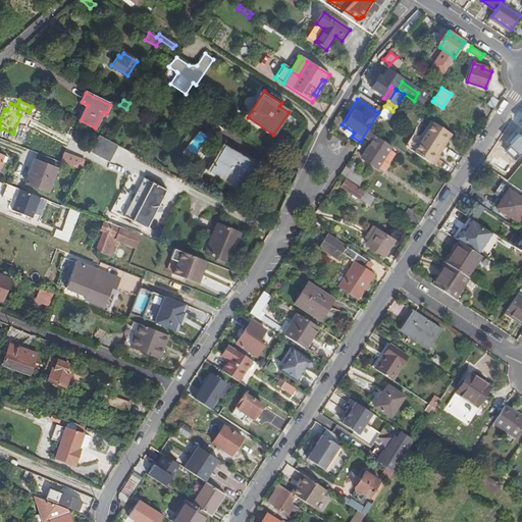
[(449,133),(434,123),(421,142),(415,138),(408,149),(432,165),(439,153),(436,151),(449,133)]
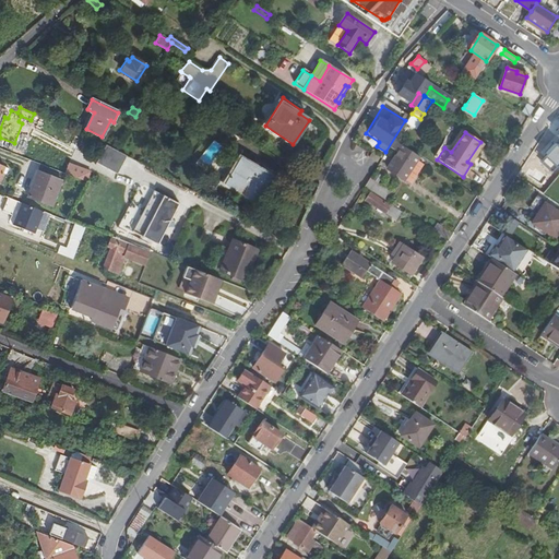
[(543,137),(538,143),(558,158),(558,156),(558,134),(556,139),(555,138),(552,138),(550,141),(543,137)]
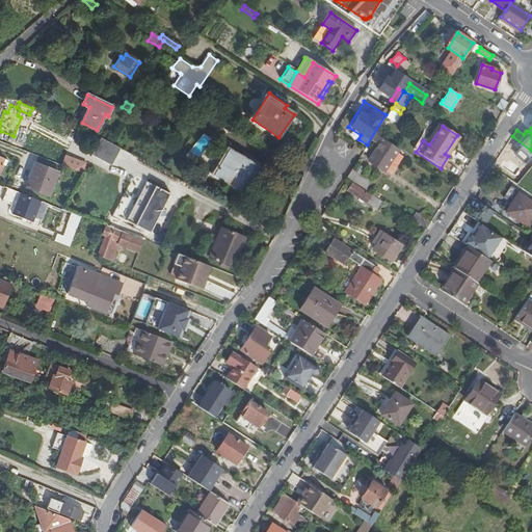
[(204,134),(188,151),(196,158),(212,141),(204,134)]
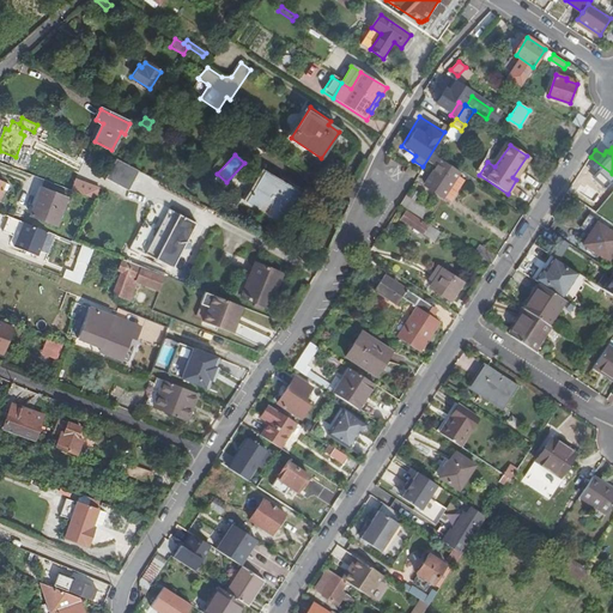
[(432,155),(429,161),(436,167),(424,186),(443,198),(443,196),(451,201),(465,180),(457,175),(460,173),(432,155)]
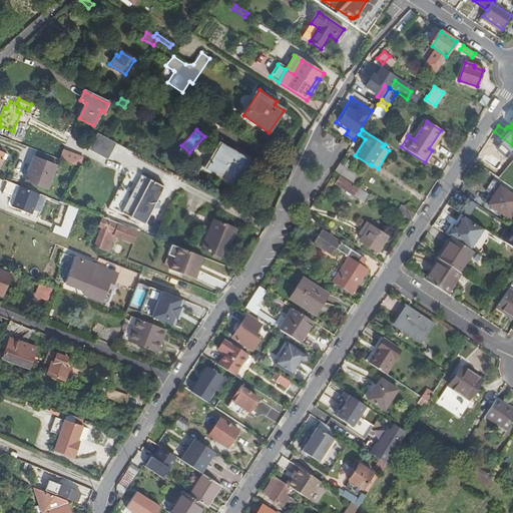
[(429,148),(432,150),(444,132),(441,130),(429,148)]
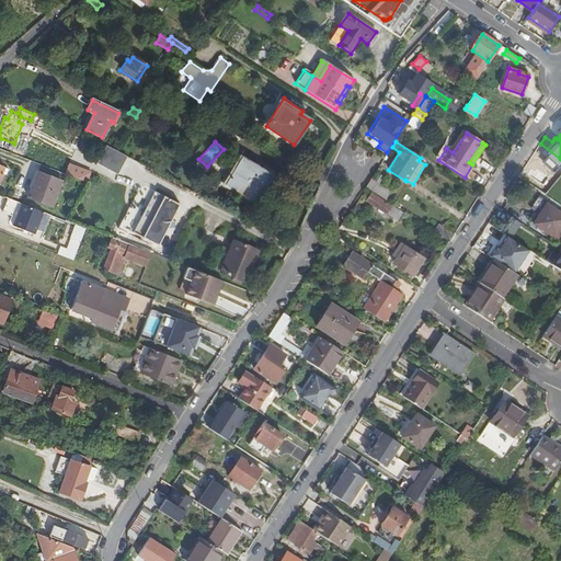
[(148,147),(130,151),(138,161),(151,158),(148,147)]
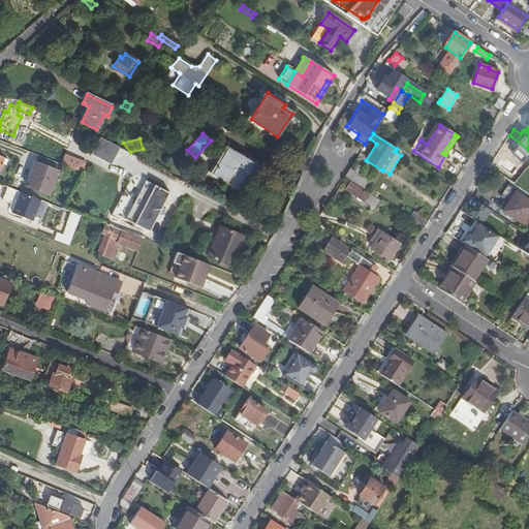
[(360,149),(352,144),(349,149),(356,153),(360,149)]
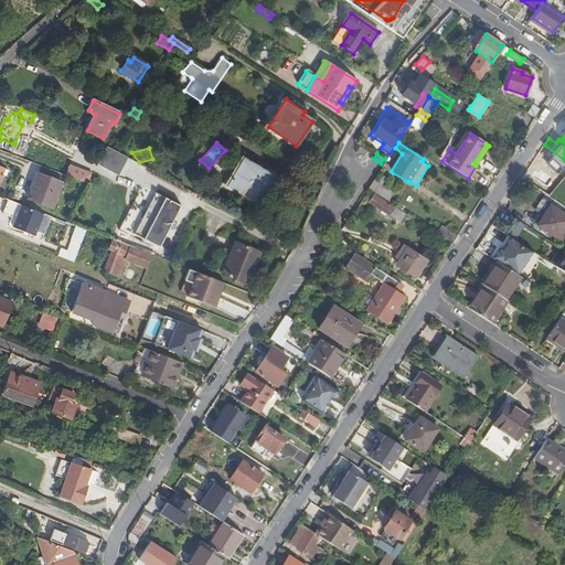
[(242,156),(223,187),(258,206),(276,177),(242,156)]
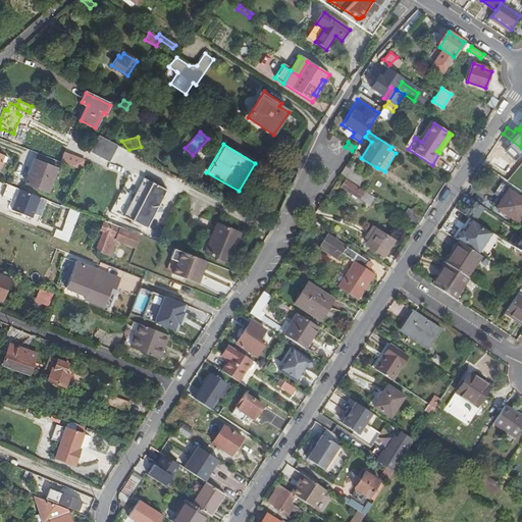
[(99,145),(94,154),(109,162),(114,152),(99,145)]
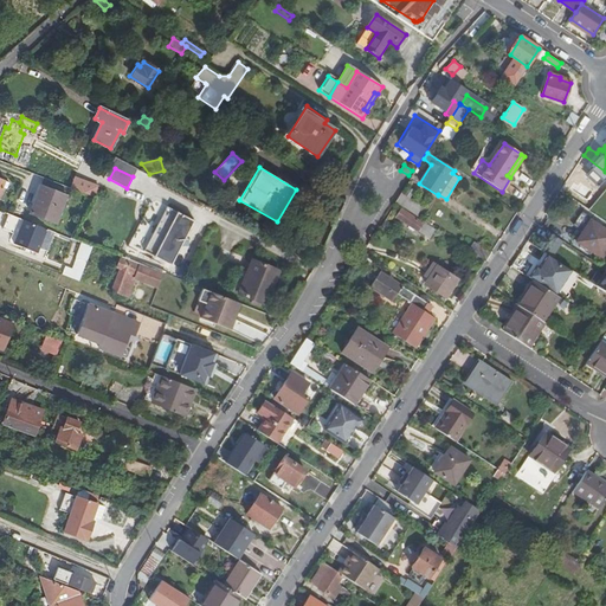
[(96,187),(75,180),(71,189),(92,197),(96,187)]
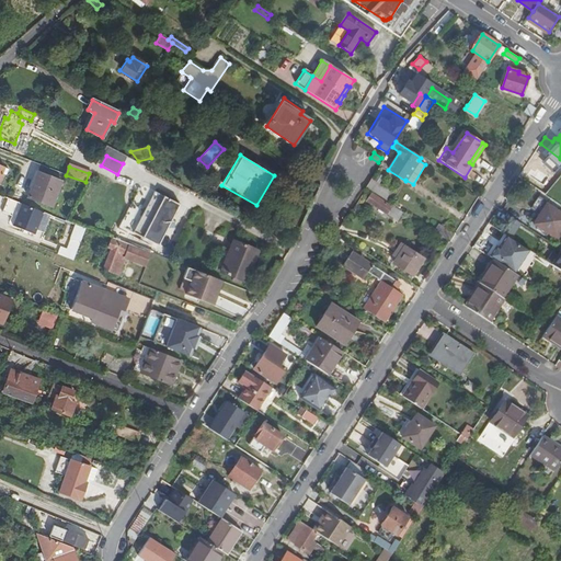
[(518,178),(530,186),(535,181),(522,172),(518,178)]
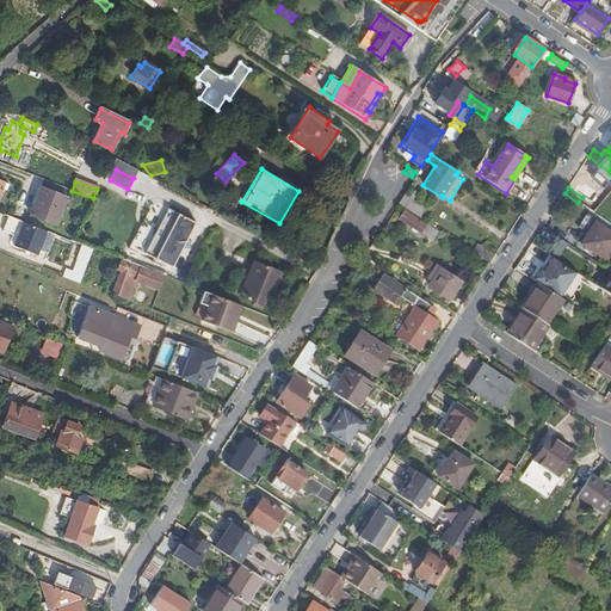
[(67,198),(41,189),(30,215),(57,224),(67,198)]
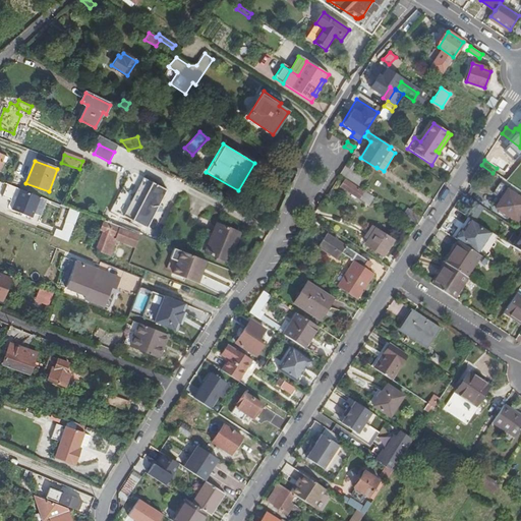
[(366,179),(345,166),(340,174),(360,187),(366,179)]
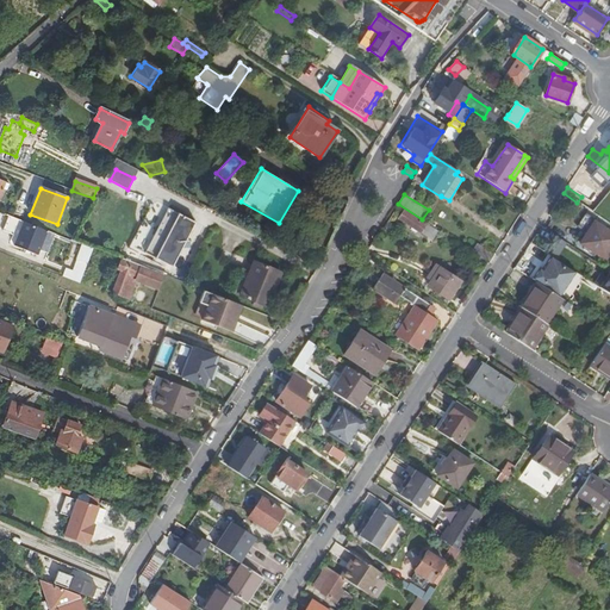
[(405,212),(400,219),(433,240),(436,232),(405,212)]
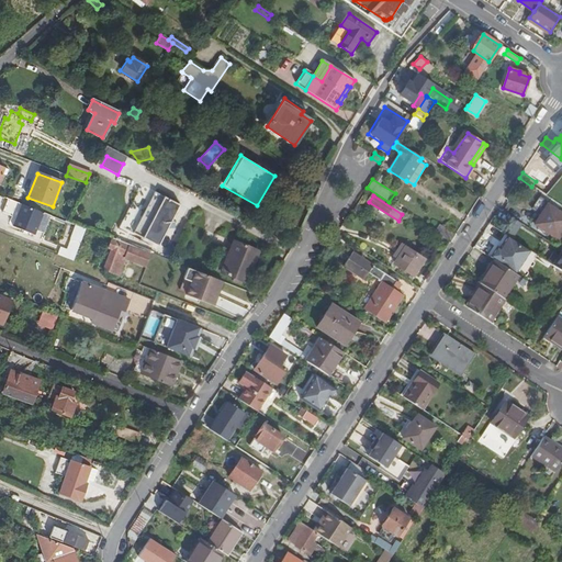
[(366,208),(357,202),(351,211),(359,215),(366,208)]
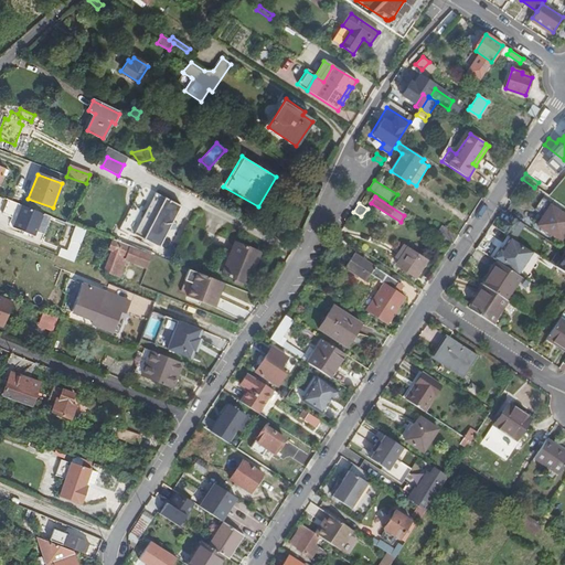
[(44,213),(21,204),(12,227),(34,236),(39,225),(44,213)]
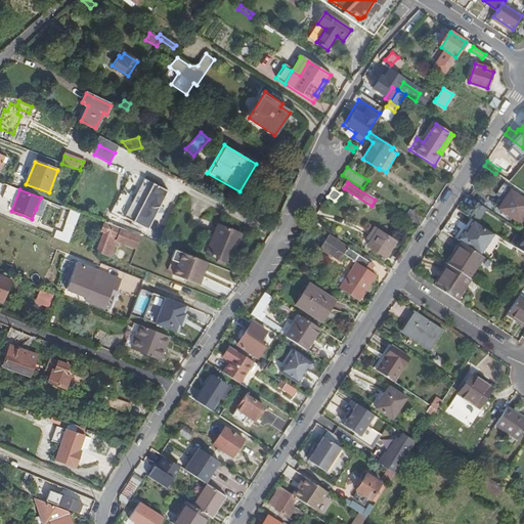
[(163,201),(140,189),(128,210),(130,211),(126,218),(142,226),(146,220),(148,220),(153,213),(156,214),(163,201)]
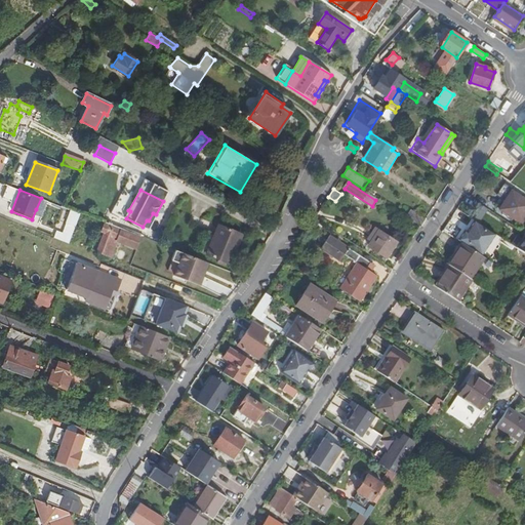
[(524,199),(513,191),(500,209),(521,224),(524,216),(524,199)]
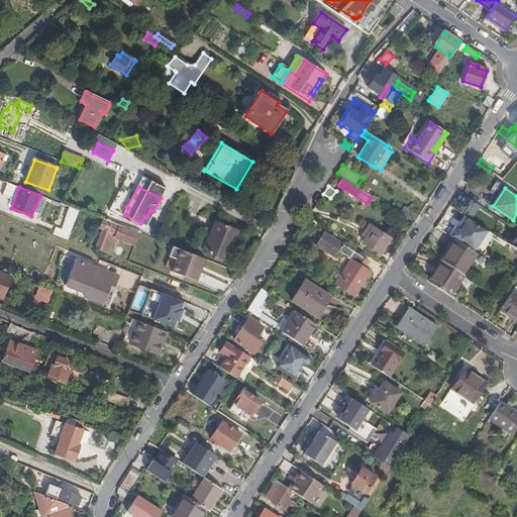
[(42,209),(47,198),(40,195),(35,206),(42,209)]
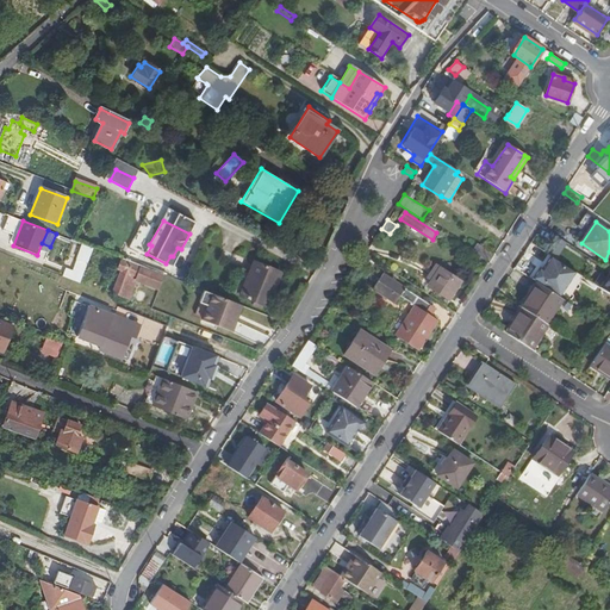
[(82,244),(76,260),(87,263),(93,248),(82,244)]
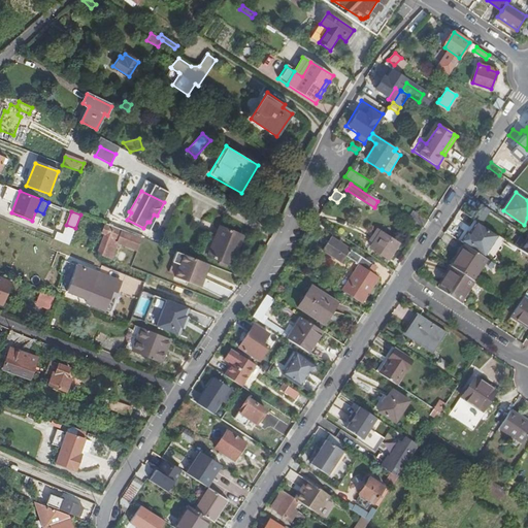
[(408,218),(423,227),(428,221),(413,211),(408,218)]
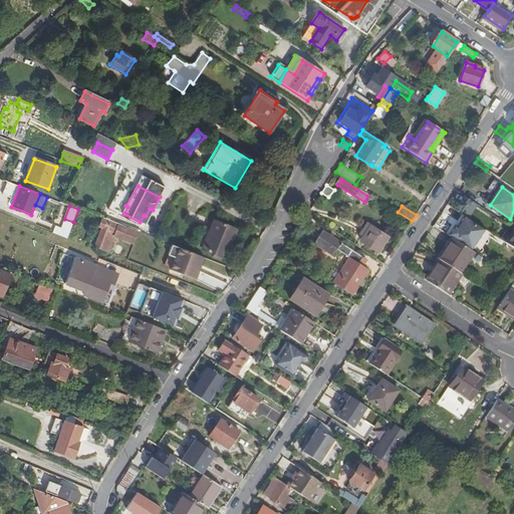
[(471,251),(485,229),(464,216),(456,228),(454,226),(448,236),(453,239),(471,251)]
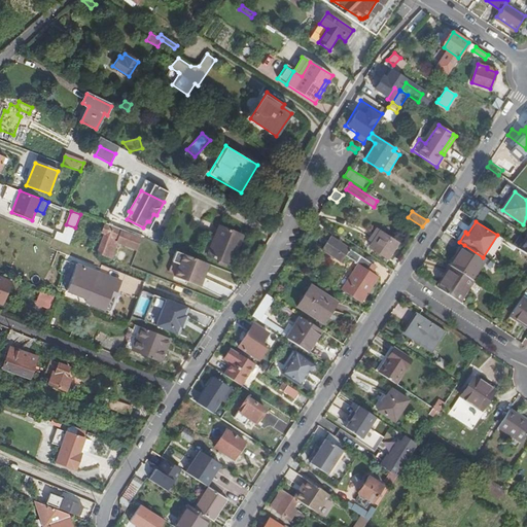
[(316,223),(312,230),(318,234),(323,227),(316,223)]
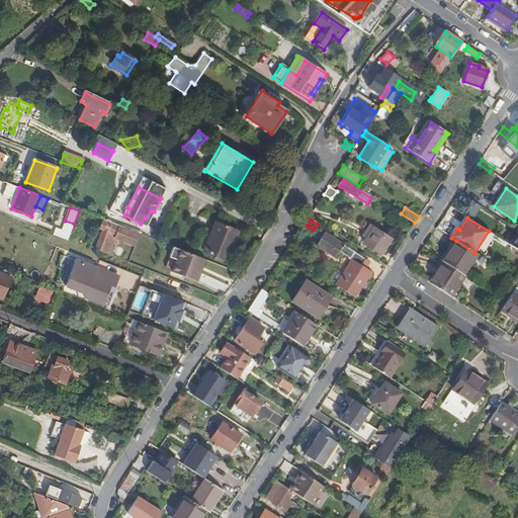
[(56,228),(53,236),(67,241),(74,224),(65,221),(61,230),(56,228)]
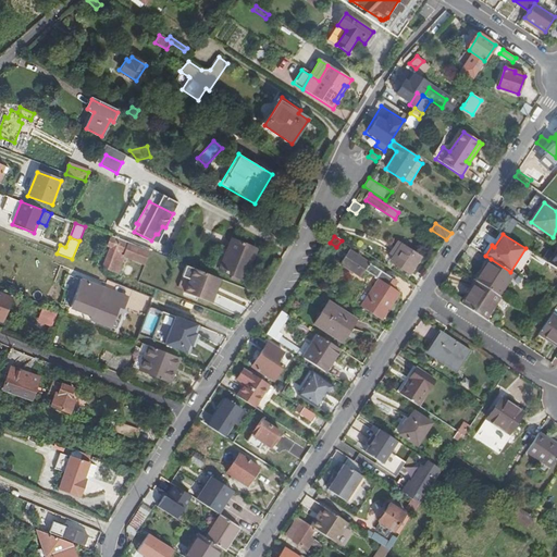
[(145,267),(150,254),(112,237),(108,247),(104,246),(97,264),(118,272),(124,257),(145,267)]
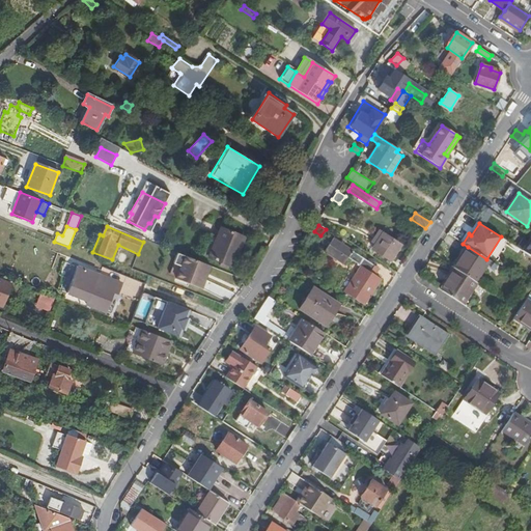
[(221,228),(208,257),(232,268),(245,238),(221,228)]
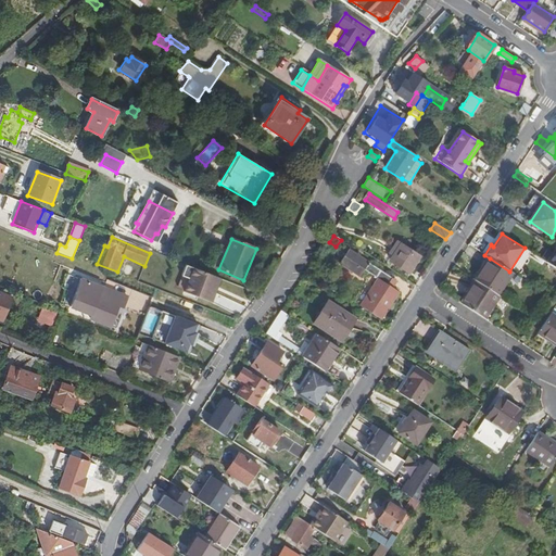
[(396,242),(390,253),(393,256),(390,262),(408,274),(419,256),(396,242)]
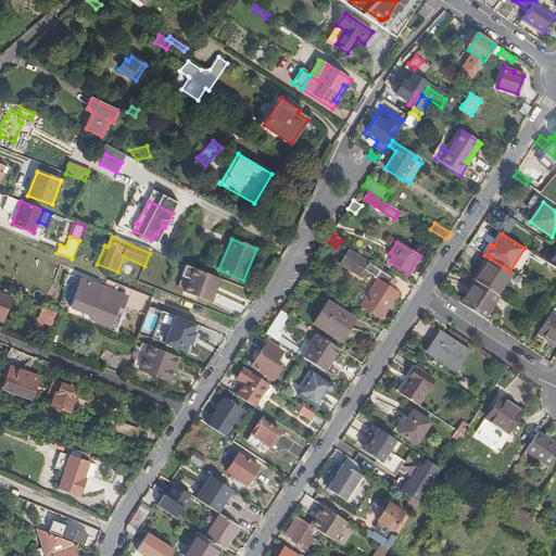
[(350,251),(341,264),(359,276),(368,263),(350,251)]
